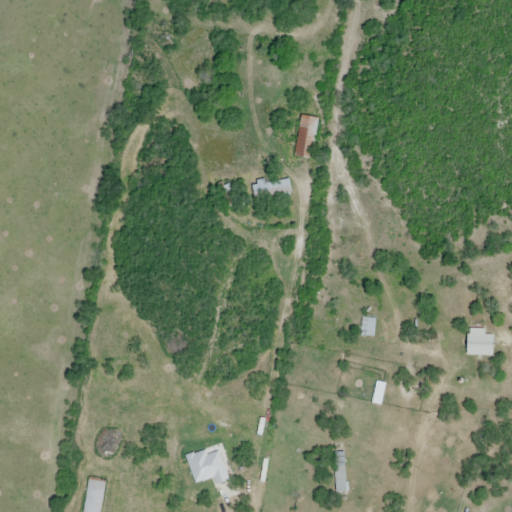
[(319,119),(301,116),(295,158),(313,160),(319,119)]
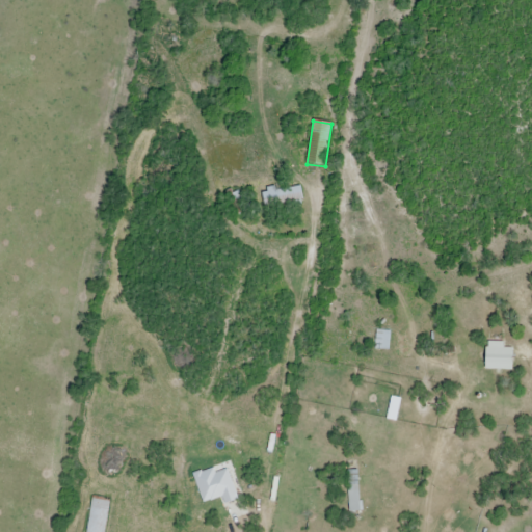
[(265,209),(303,201),(300,184),(262,193),(265,209)]
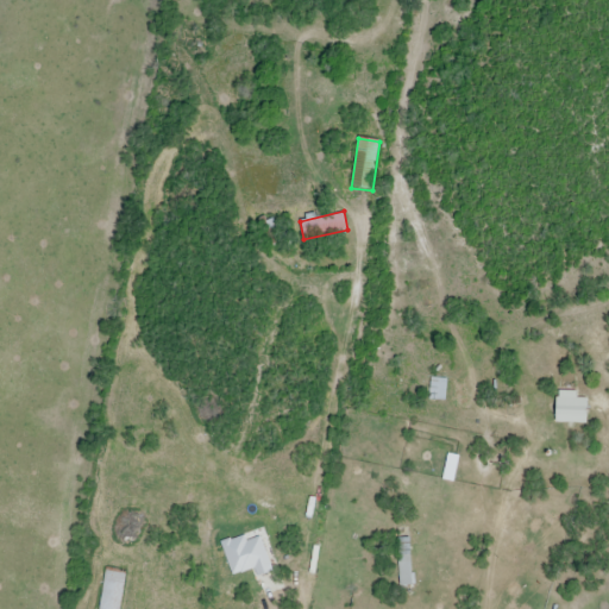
[(445,402),(445,380),(431,380),(431,402),(445,402)]
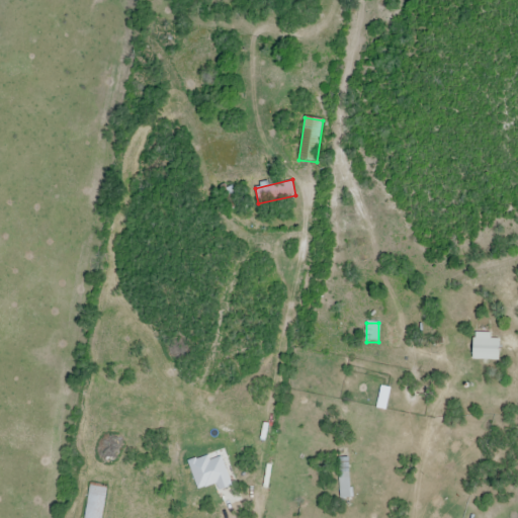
[(499,361),(499,340),(490,339),(490,335),(473,335),(473,360),(499,361)]
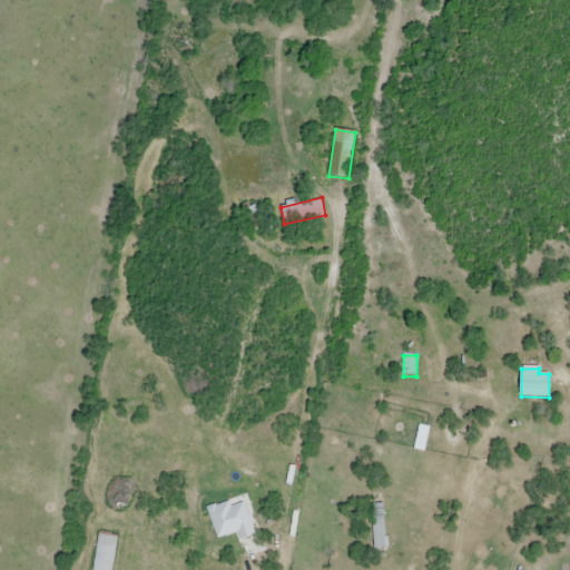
[(385,503),(371,503),(371,551),(385,551),(385,503)]
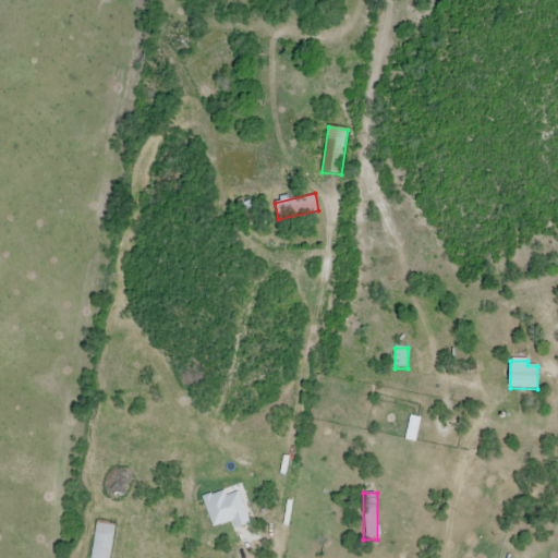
[(110,557),(114,524),(96,522),(91,557),(110,557)]
